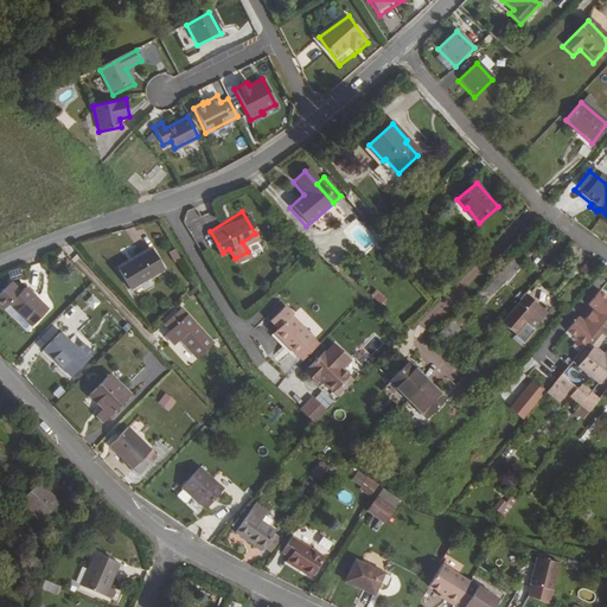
[(223,253),(210,231),(206,234),(219,255),(223,253)]
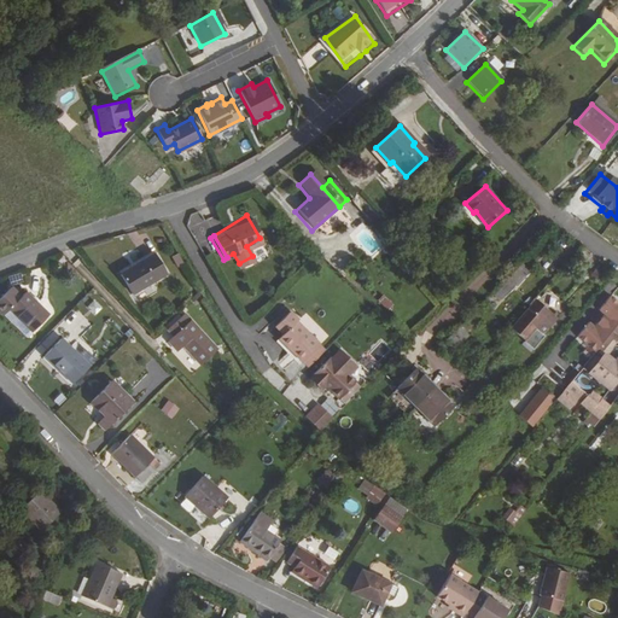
[(157,273),(145,254),(111,275),(124,295),(157,273)]
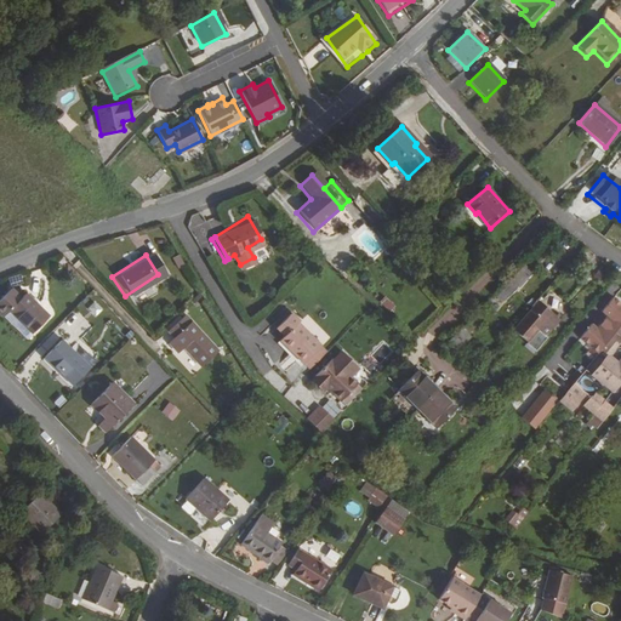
[(172,269),(178,266),(172,256),(166,260),(172,269)]
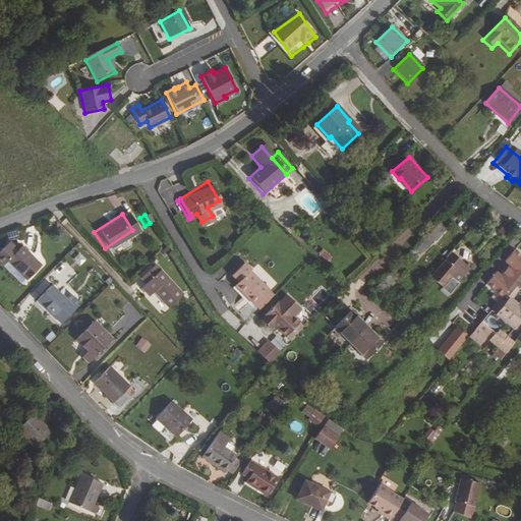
[(507,222),(499,232),(506,238),(514,229),(507,222)]
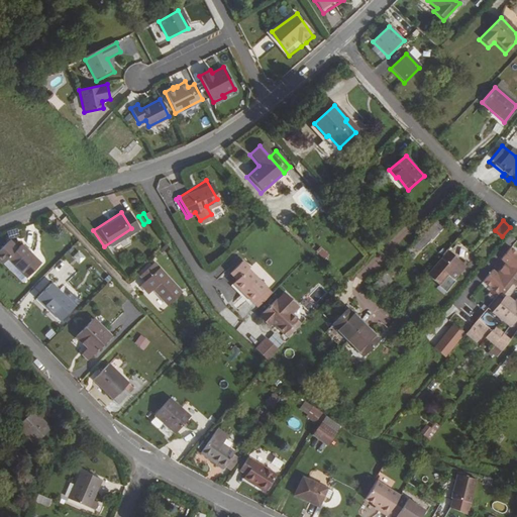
[(438,233),(442,229),(435,222),(418,239),(423,245),(436,232),(438,233)]
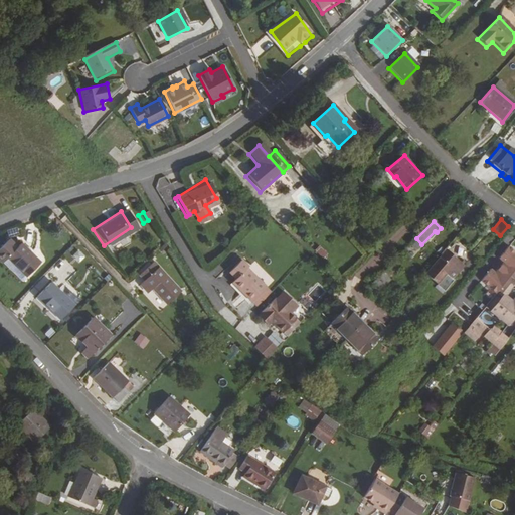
[(19,277),(33,264),(14,244),(10,247),(2,238),(0,240),(0,256),(19,277)]
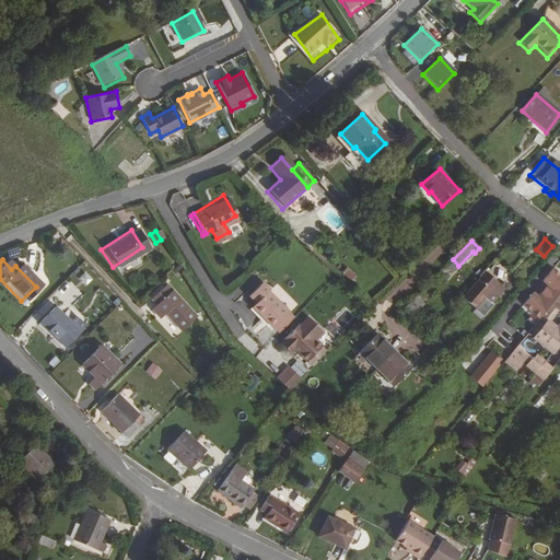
[(523,305),(539,318),(541,316),(559,293),(559,273),(552,268),(543,281),(547,286),(538,296),(533,292),(523,305)]
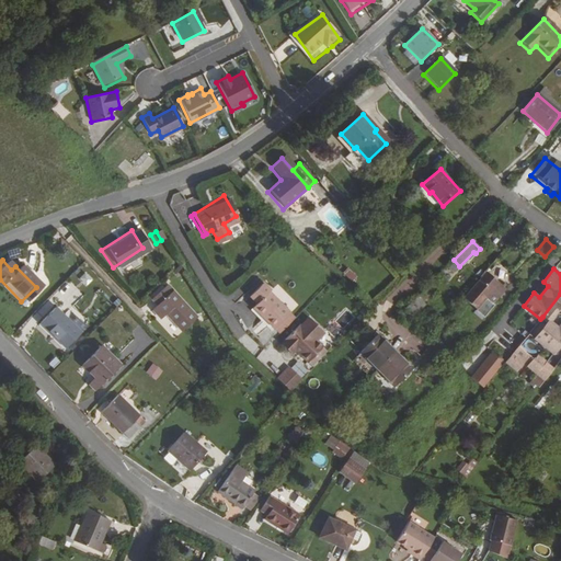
[(84,273),(79,279),(87,286),(92,279),(84,273)]
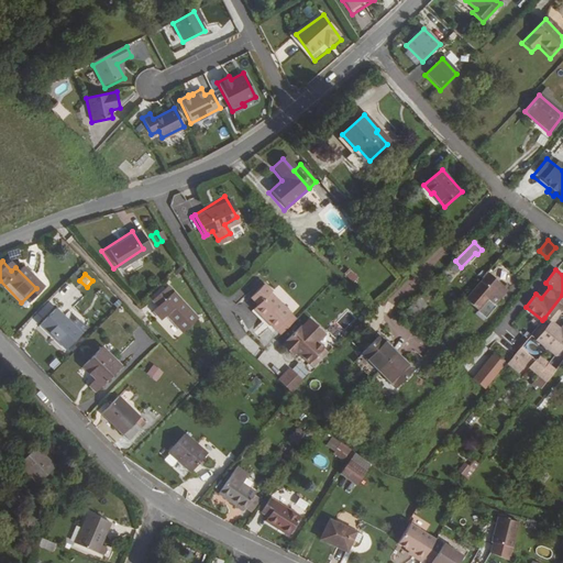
[(488,299),(500,285),(488,274),(466,298),(473,305),(482,294),(488,299)]
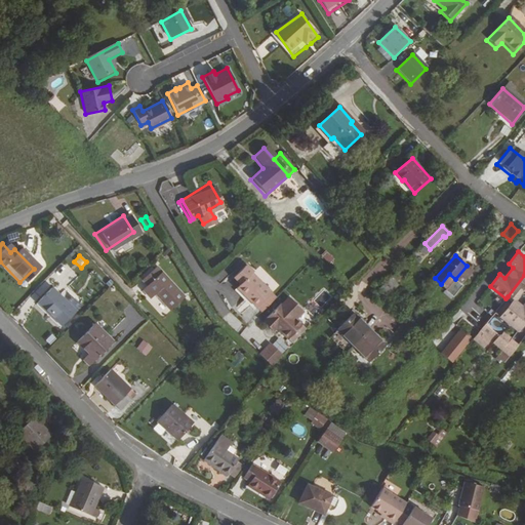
[(247,265),(234,277),(241,284),(238,288),(257,308),(273,292),(252,273),(254,272),(247,265)]
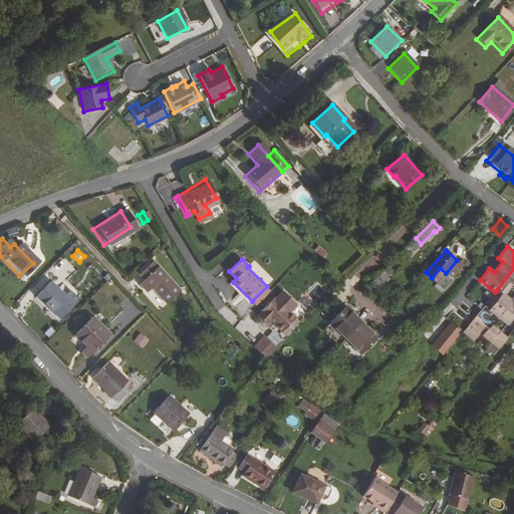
[(151,293),(166,308),(179,296),(157,271),(155,274),(150,268),(139,279),(143,284),(138,289),(146,298),(151,293)]
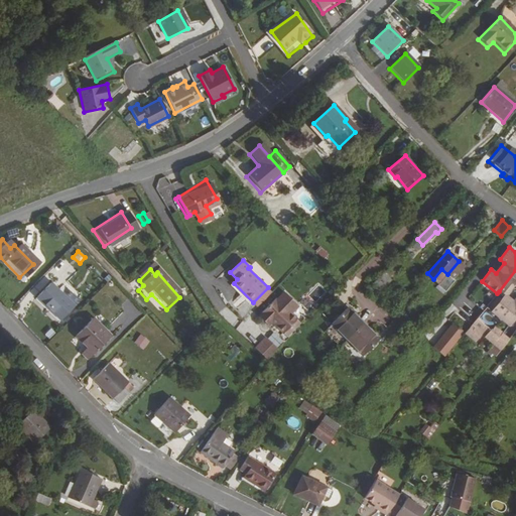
[(515,270),(499,291),(505,295),(515,281),(515,270)]
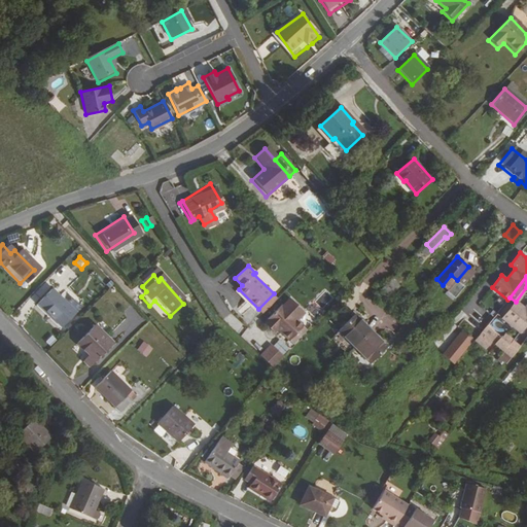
[(388,296),(400,284),(394,278),(382,290),(388,296)]
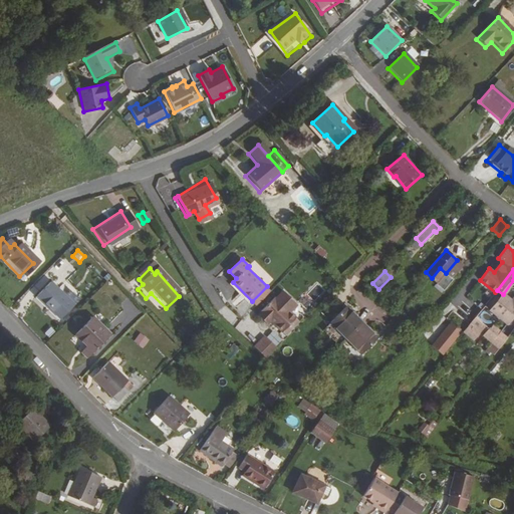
[(66,309),(44,285),(30,298),(52,322),(66,309)]
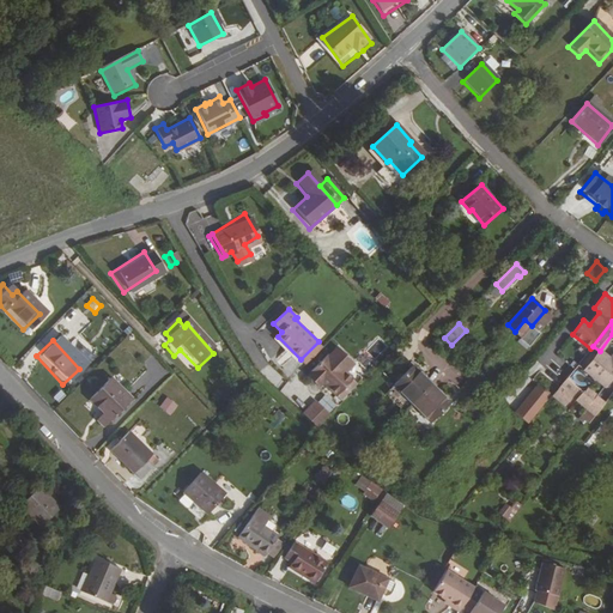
[(319,341),(301,359),(305,364),(323,346),(319,341)]
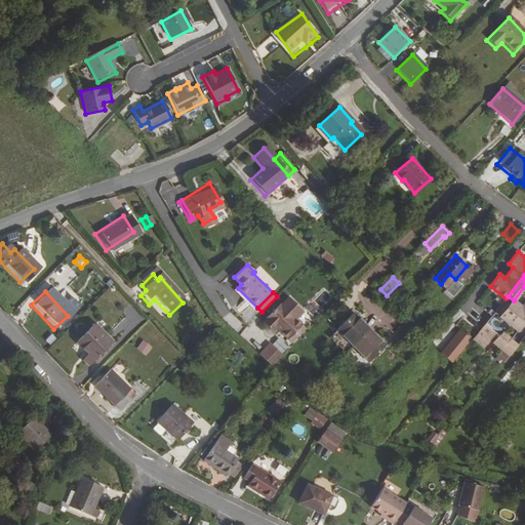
[(288,296),(267,318),(267,319),(264,322),(268,327),(274,326),(277,328),(288,339),(301,324),(295,318),(303,311),(288,296)]
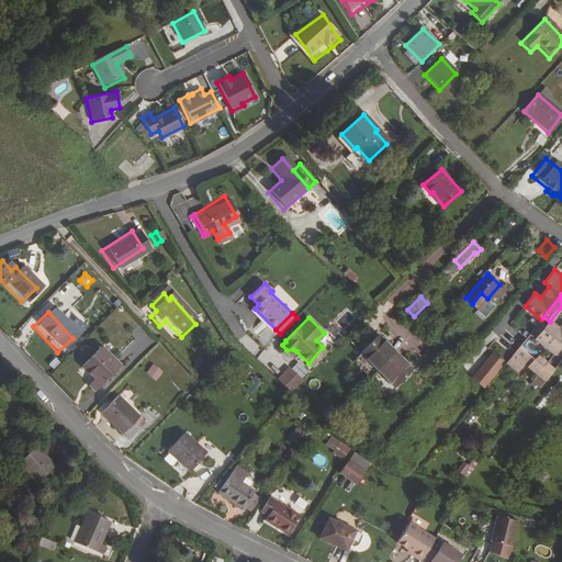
[(529,335),(536,340),(554,355),(561,345),(561,325),(560,328),(550,322),(546,327),(539,322),(529,335)]
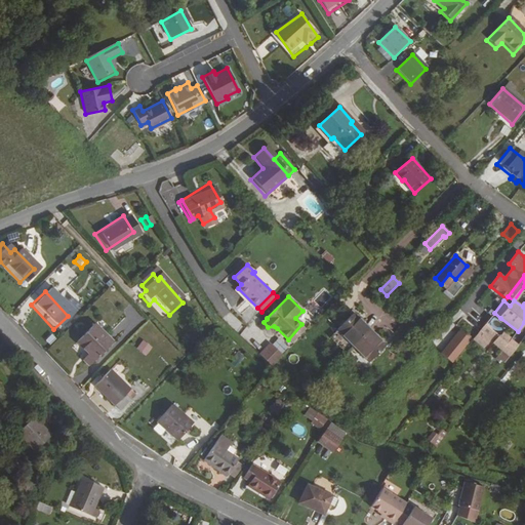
[(370,360),(387,344),(356,312),(339,327),(370,360)]
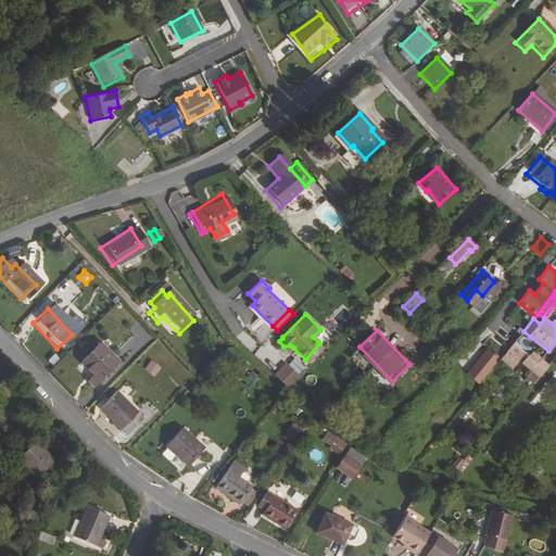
[(514,343),(501,359),(512,368),(523,352),(514,343)]
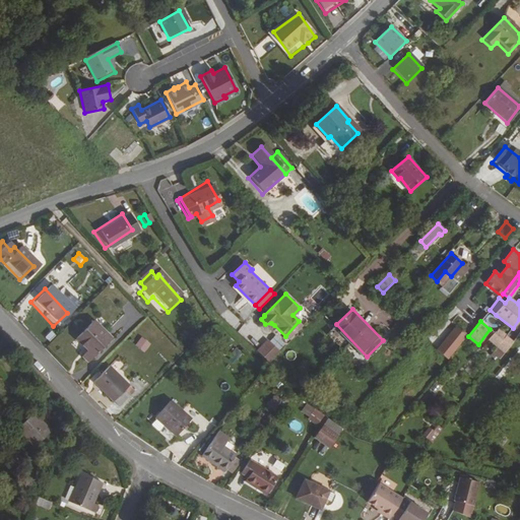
[(456,325),(436,349),(449,360),(468,334),(456,325)]
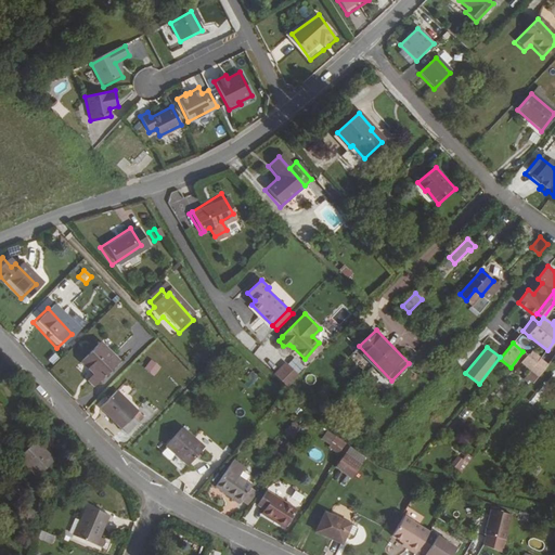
[(89,375),(80,384),(88,391),(112,368),(92,348),(77,362),(89,375)]
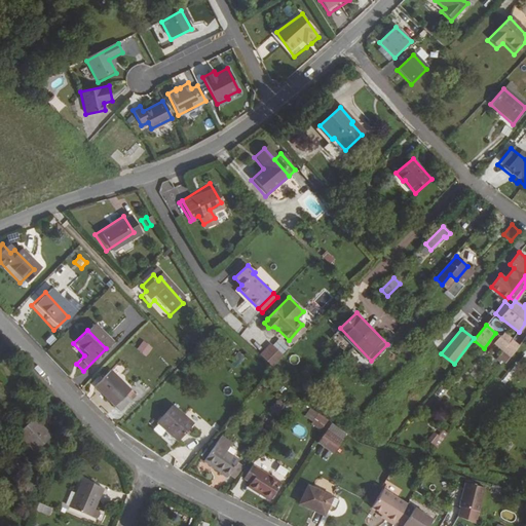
[(142,341),(137,351),(148,357),(153,346),(142,341)]
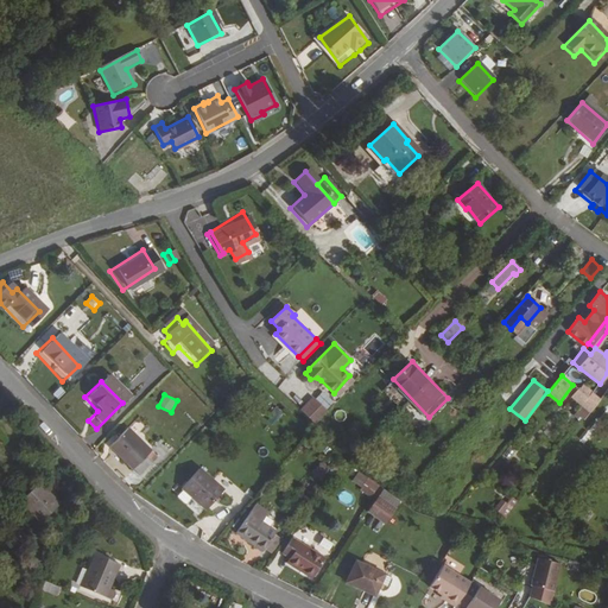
[(600,400),(591,394),(582,406),(590,412),(600,400)]
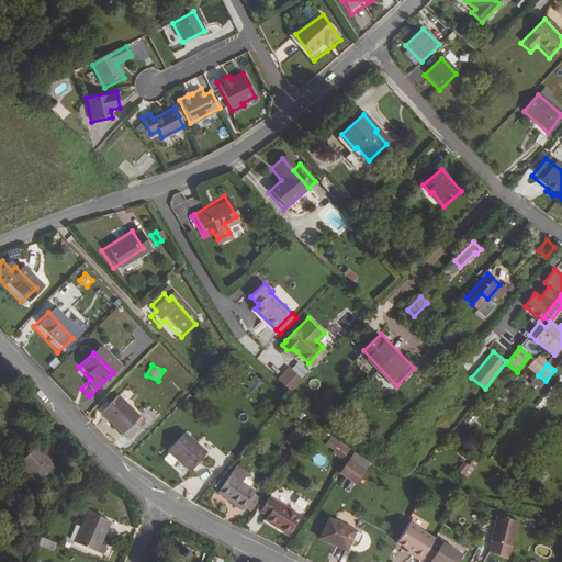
[(304,382),(291,370),(280,382),(293,394),(304,382)]
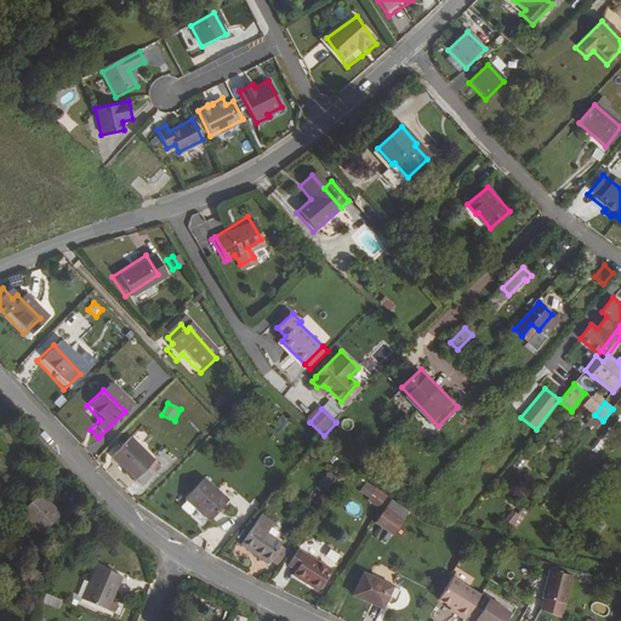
[(281,415),(274,428),(280,432),(288,419),(281,415)]
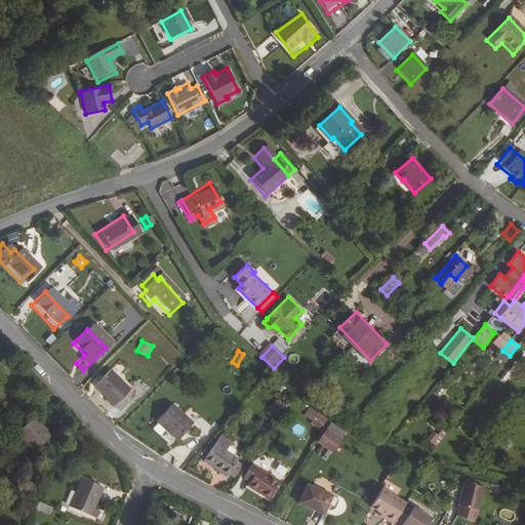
[(124,395),(104,375),(89,391),(115,415),(125,404),(120,399),(124,395)]
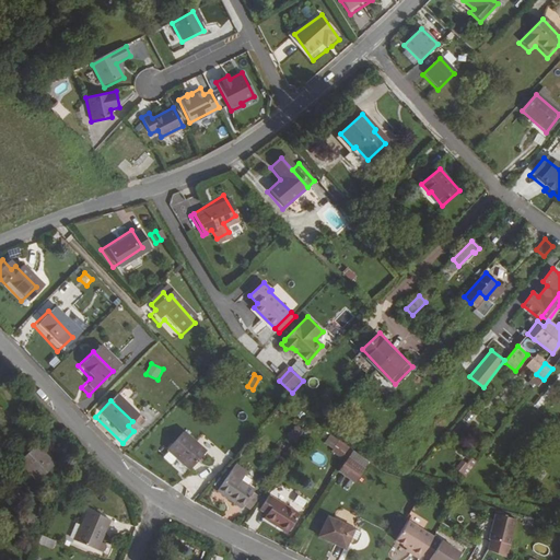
[(288,448),(295,438),(289,433),(281,444),(288,448)]
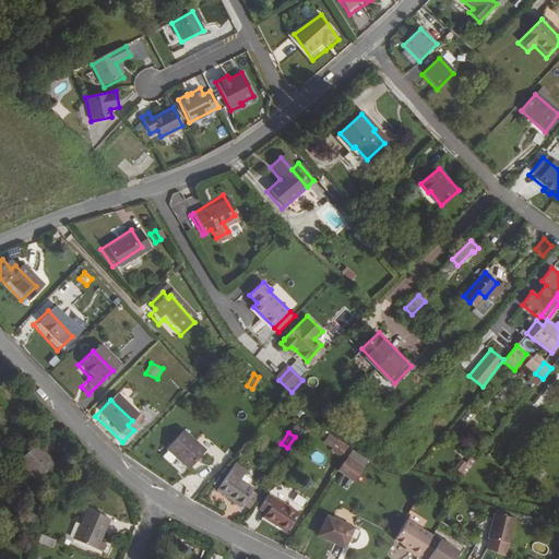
[(201,456),(178,437),(162,455),(185,475),(201,456)]
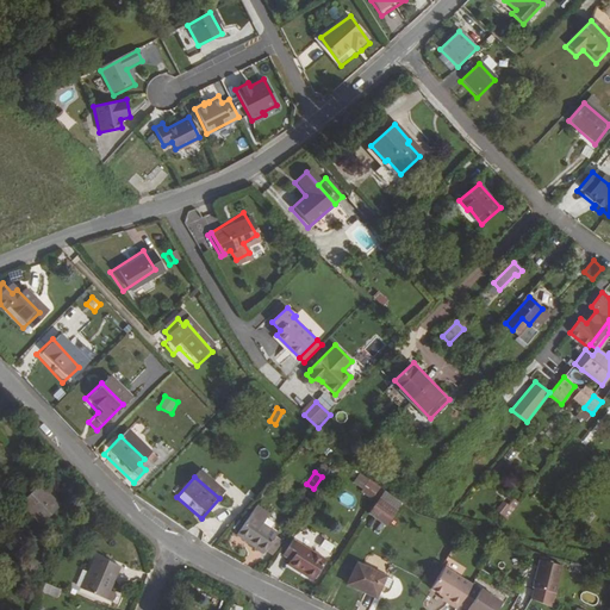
[(372,491),(362,483),(353,495),(363,503),(372,491)]
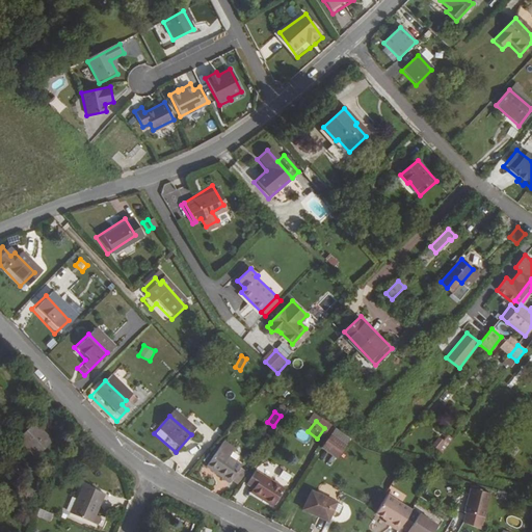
[(38,459),(54,445),(35,425),(20,441),(38,459)]
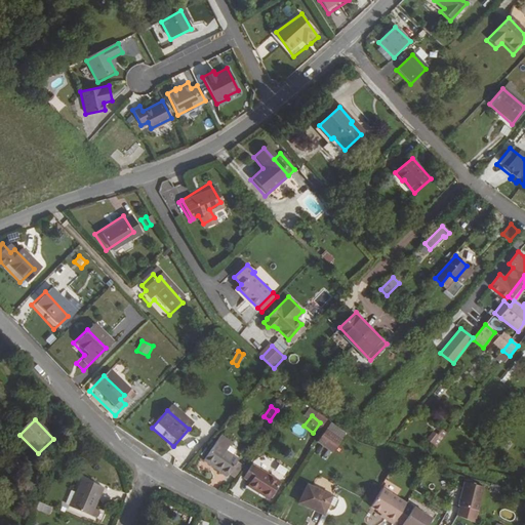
[(318,426),(315,431),(330,440),(333,435),(318,426)]
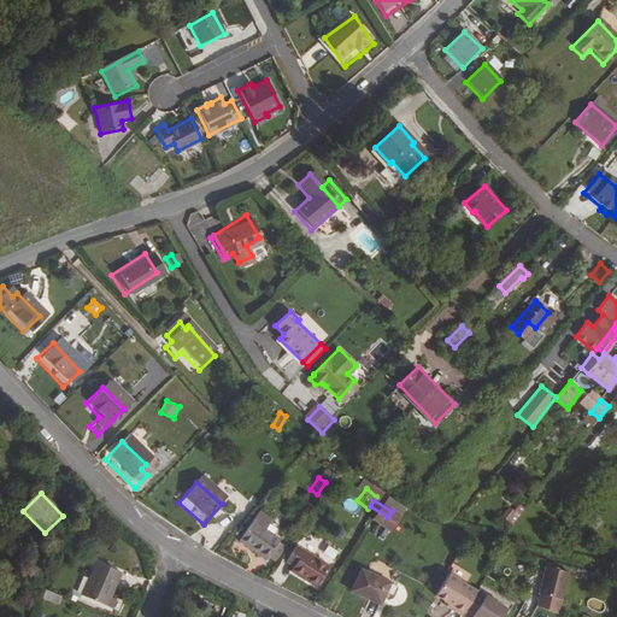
[(370,506),(360,522),(372,530),(378,534),(388,517),(370,506)]
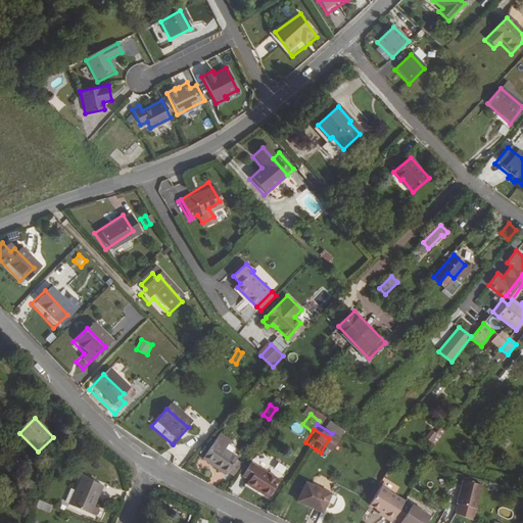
[(435,447),(445,433),(441,429),(436,435),(432,432),(426,440),(435,447)]
